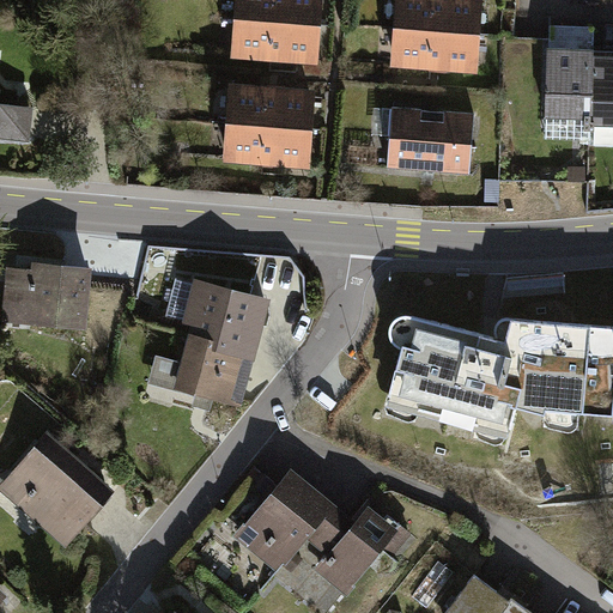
[(322,0),(238,0),(236,61),(319,66),(322,0)]
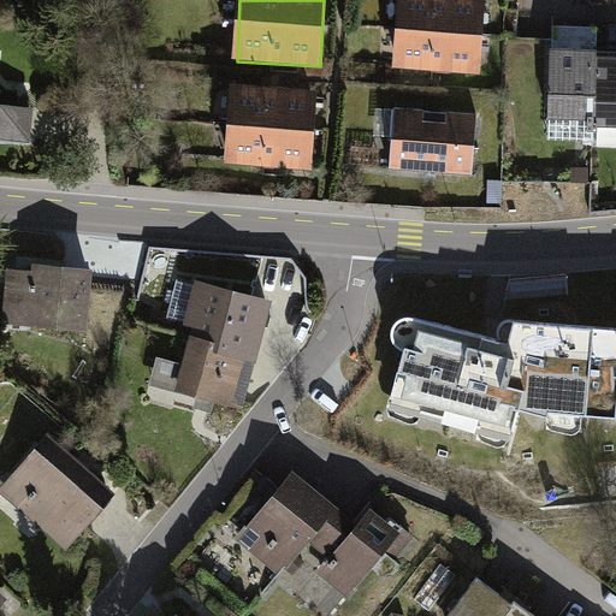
[(485,0),(400,0),(397,69),(483,72),(485,0)]
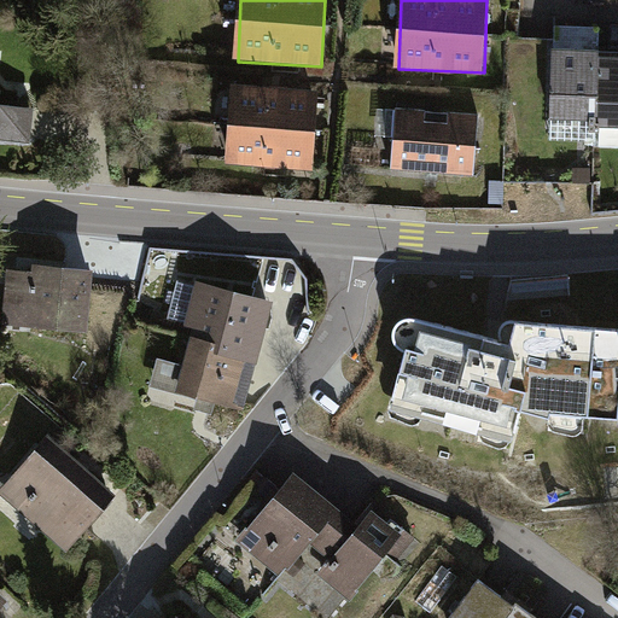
[(617,51),(553,48),(549,127),(617,129),(617,51)]
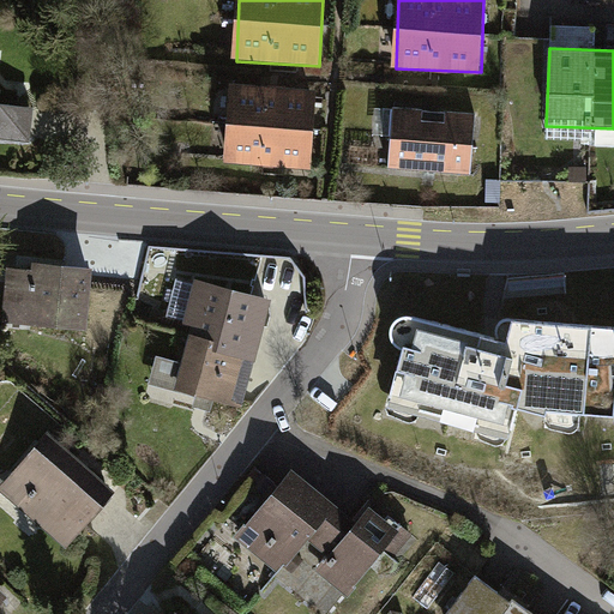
[(317,94),(233,88),(227,163),(311,169),(317,94)]
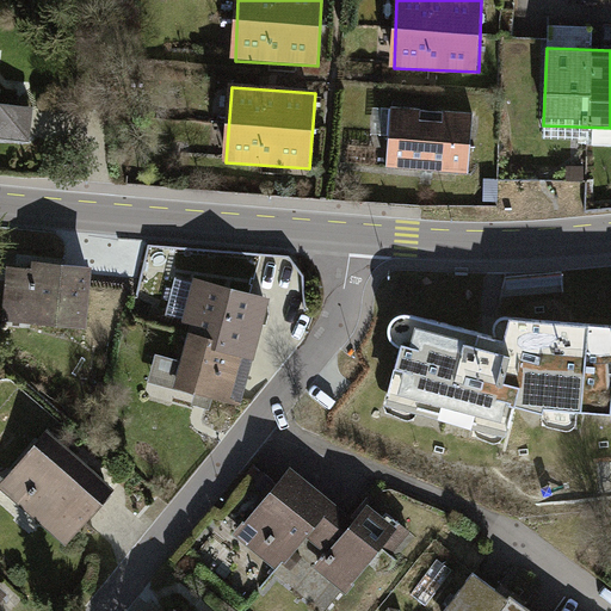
[(0,143),(30,147),(34,106),(0,104),(0,143)]
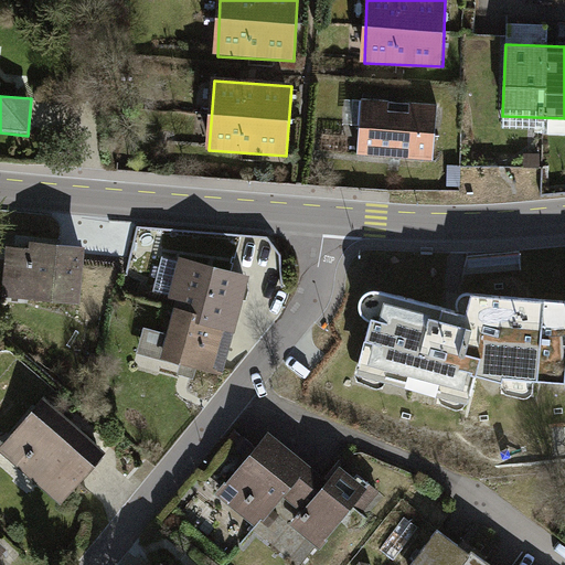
[(436,103),(363,97),(359,152),(432,159),(436,103)]
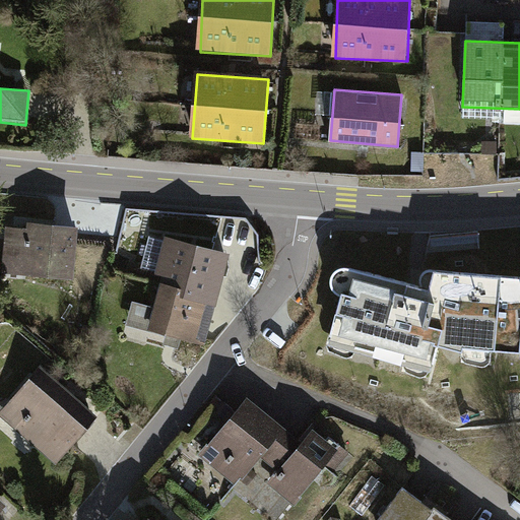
[(27,229),(5,226),(2,270),(73,275),(78,224),(27,220),(27,229)]
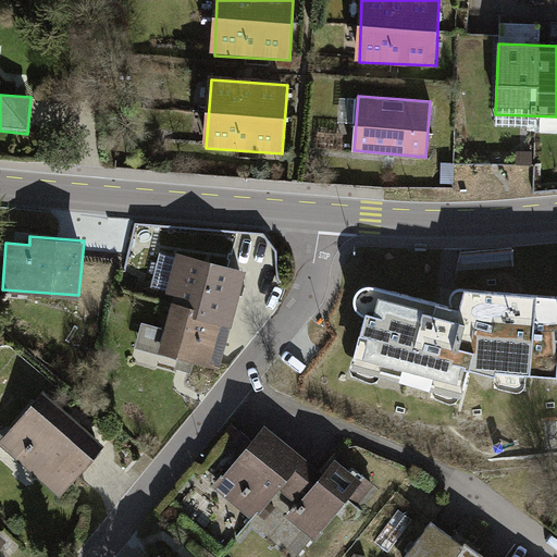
[(244,275),(178,261),(159,354),(224,368),(244,275)]
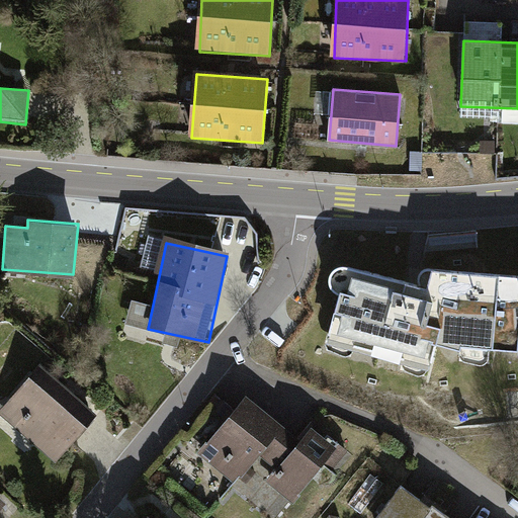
[(517,275),(428,268),(422,270),(419,275),(418,281),(420,287),(346,267),(340,267),(334,270),(331,275),(329,282),(330,288),(335,293),(340,296),(327,344),(429,371),(437,347),(461,352),(462,347),(517,352),(517,275)]
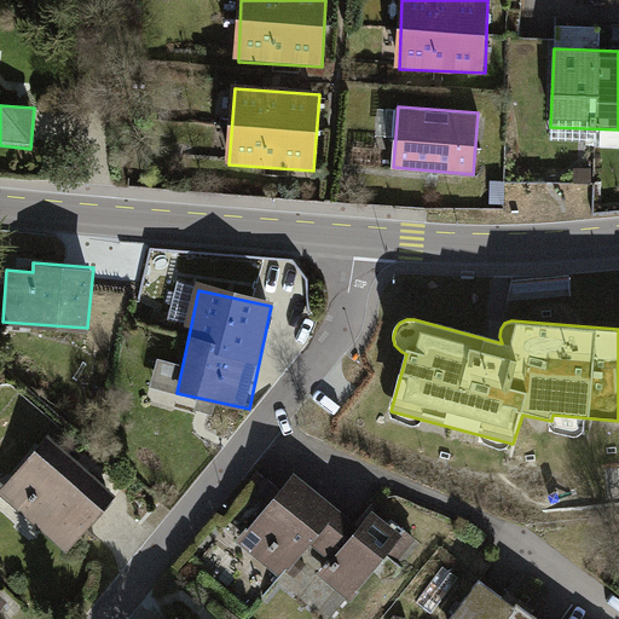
[(114,486),(51,432),(0,491),(0,493),(62,547),(114,486)]
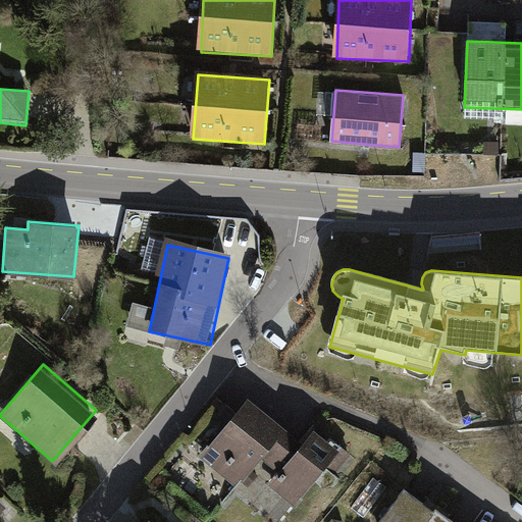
[(326,463),(244,403),(207,454),(289,514),(326,463)]
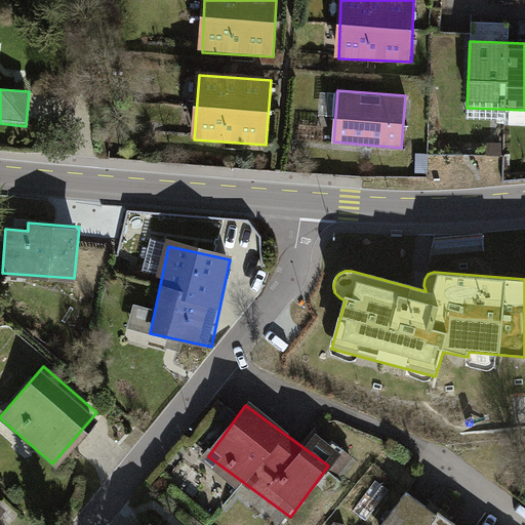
[(449,524),(411,497),(390,524),(449,524)]
